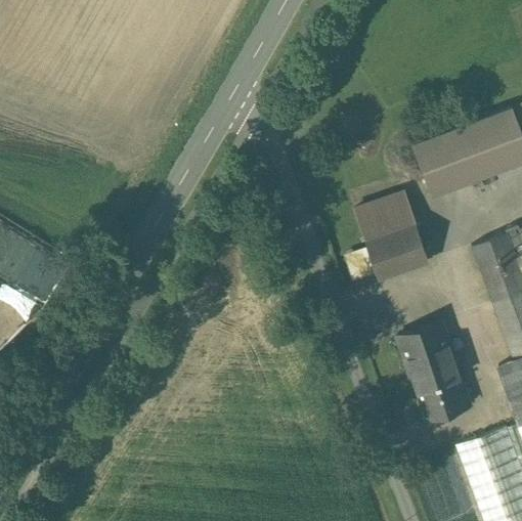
[(521,103),(512,107),(521,133),(521,103)]
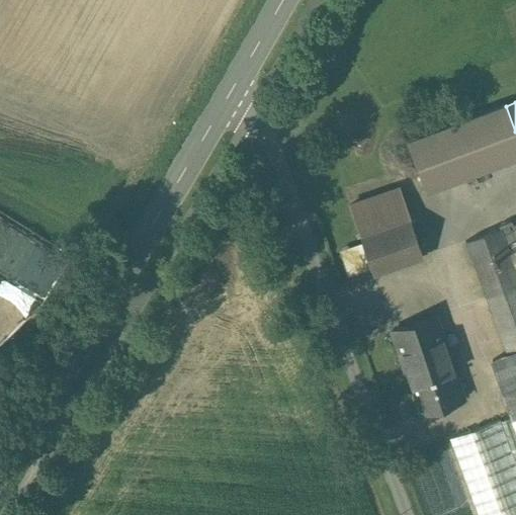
[(515,132),(506,106),(408,144),(427,193),(515,160),(515,132)]
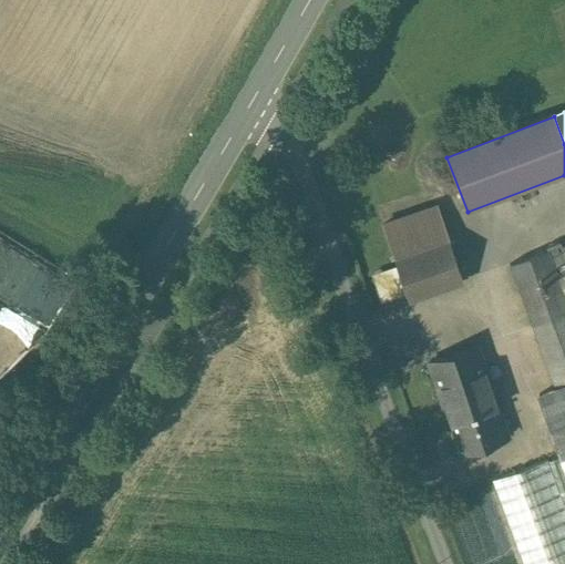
[(438,208),(383,227),(409,303),(464,284),(438,208)]
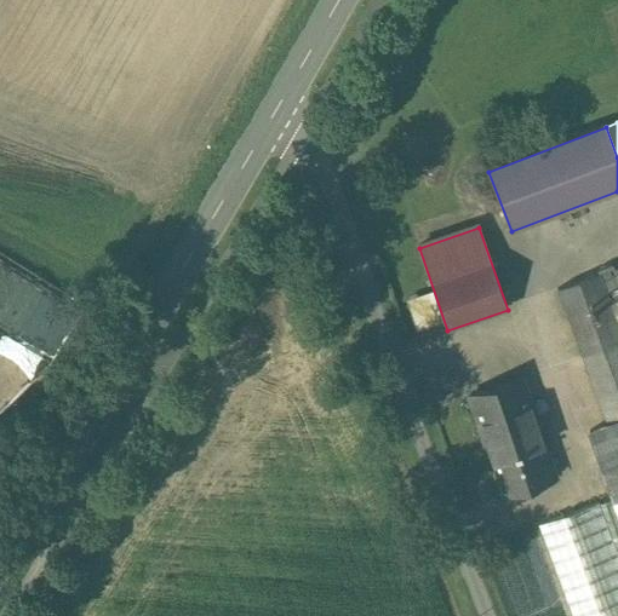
[(613,266),(599,271),(600,275),(607,294),(617,289),(617,276),(616,271),(613,266)]
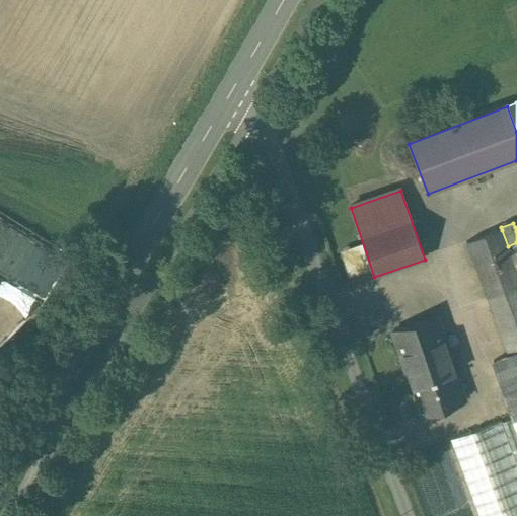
[(502,230),(467,243),(475,267),(510,254),(507,247),(508,246),(502,230)]
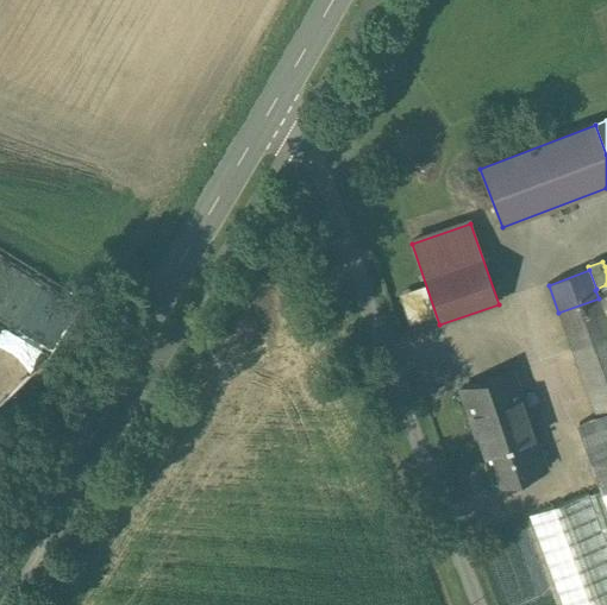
[(606,284),(596,289),(595,290),(599,298),(606,321),(606,340),(574,353),(598,418),(598,421),(606,416),(606,284)]
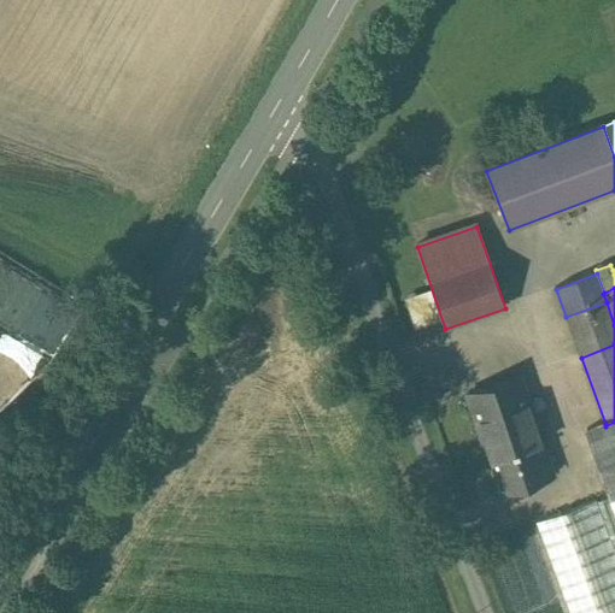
[(614,325),(607,302),(566,317),(581,358),(614,345),(614,325)]
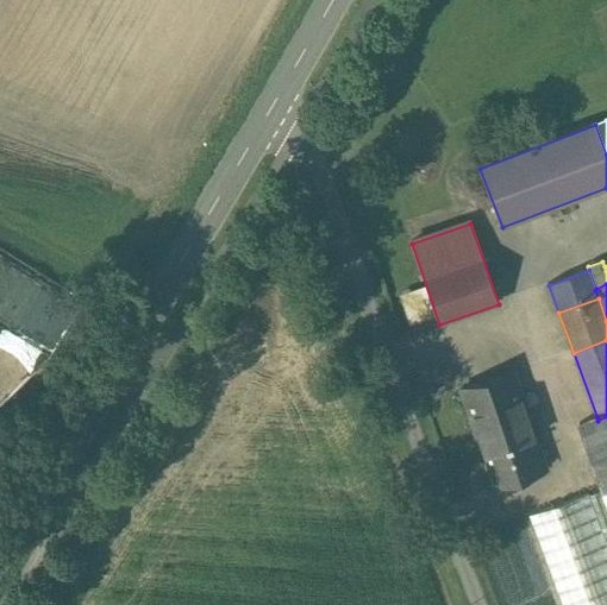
[(512,373),(461,392),(495,484),(546,464),(512,373)]
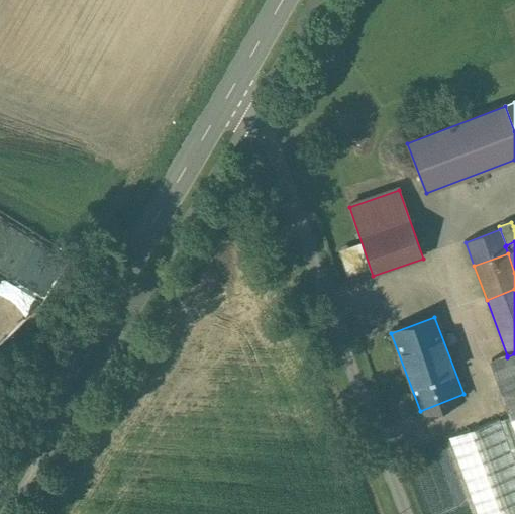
[(514,353),(507,357),(507,355),(492,362),(513,418),(514,421),(514,353)]
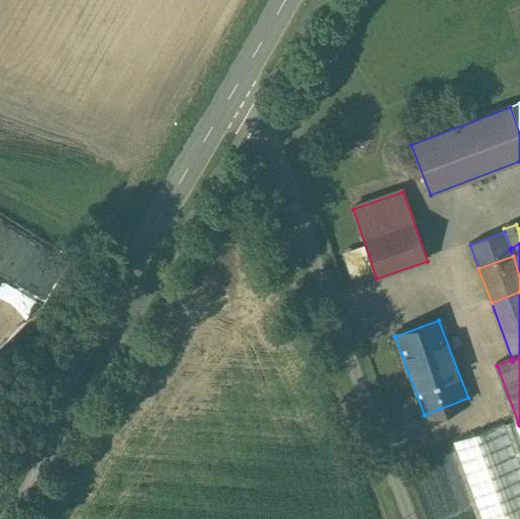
[(519,464),(505,425),(454,445),(481,518),(519,518),(519,464)]
